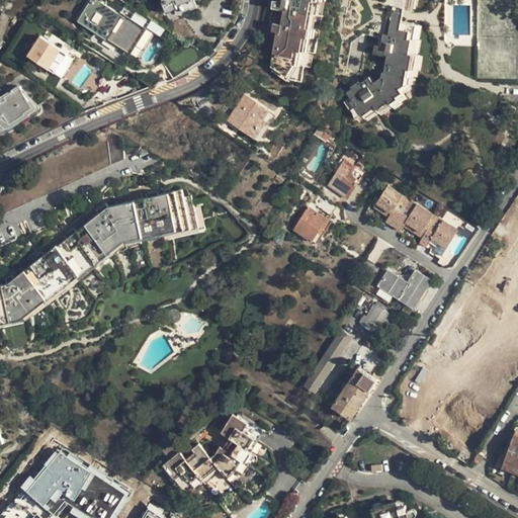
[(80,21),(93,0),(90,0),(78,20),(80,21)]
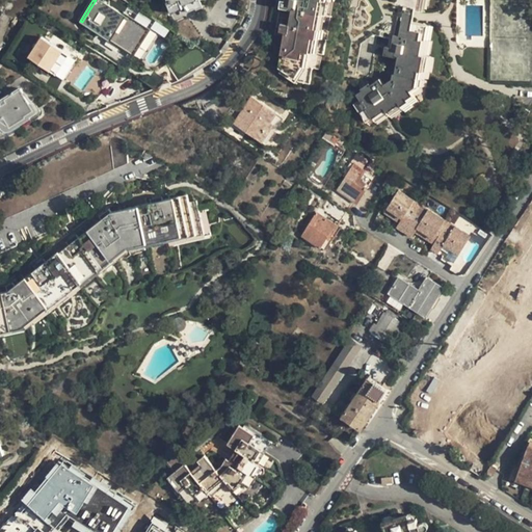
[(107,38),(133,54),(149,30),(123,14),(123,15),(100,0),(96,0),(82,22),(107,38)]
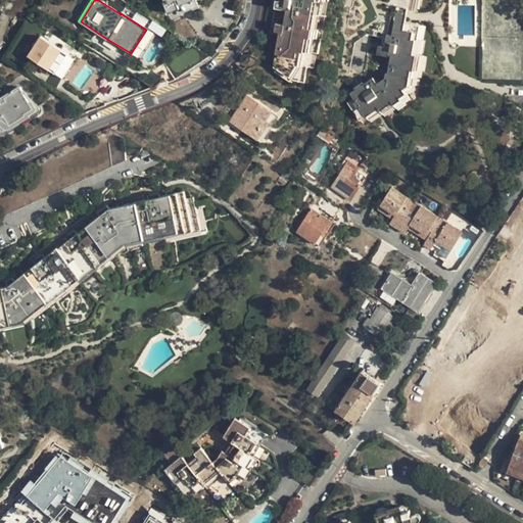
[(164,0),(170,12),(180,8),(176,0),(178,0),(181,4),(190,0),(164,0)]
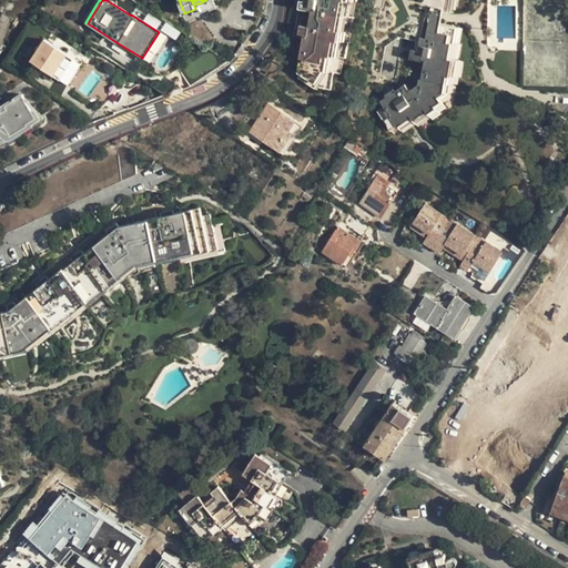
[(300,0),(300,7),(312,9),(313,0),(300,0)]
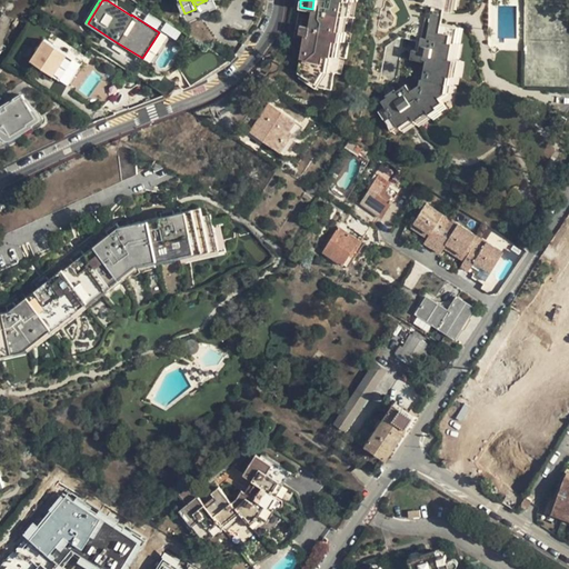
[(313,0),(312,9),(309,26),(308,35),(300,78),(315,87),(330,90),(333,72),(341,75),(356,0),(313,0)]
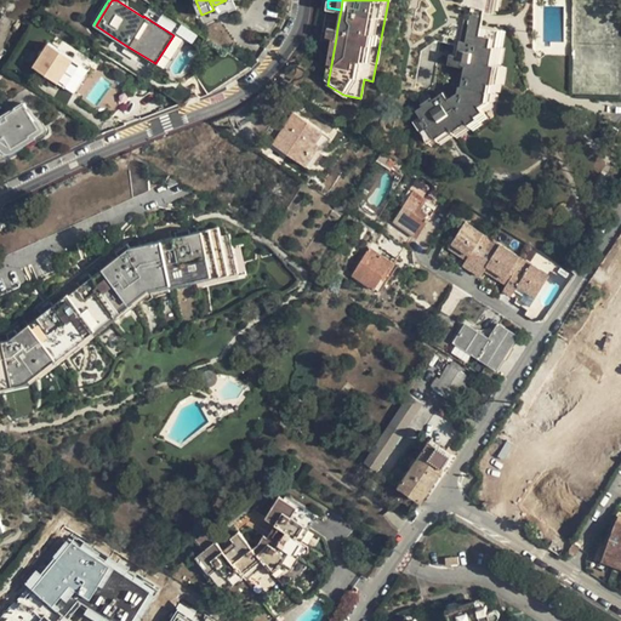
[(461,0),(455,39),(461,40),(457,62),(465,63),(473,64),(468,90),(451,103),(448,98),(444,91),(425,104),(427,109),(421,114),(425,118),(416,124),(433,147),(439,143),(440,144),(455,134),(459,141),(473,130),(476,132),(484,126),(482,124),(490,119),(485,113),(494,107),(497,87),(501,89),(505,68),(501,68),(503,50),(500,50),(503,33),(482,28),(484,13),(493,15),(495,0),(461,0)]
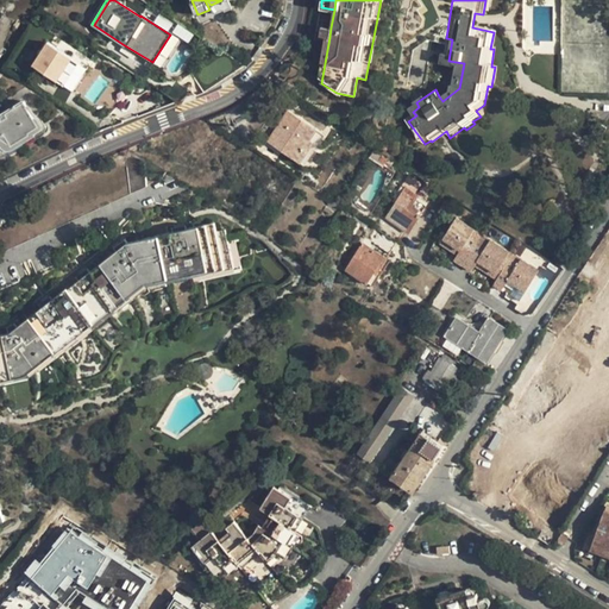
[(334,10),(321,7),(316,30),(321,31),(322,26),(331,27),(334,10)]
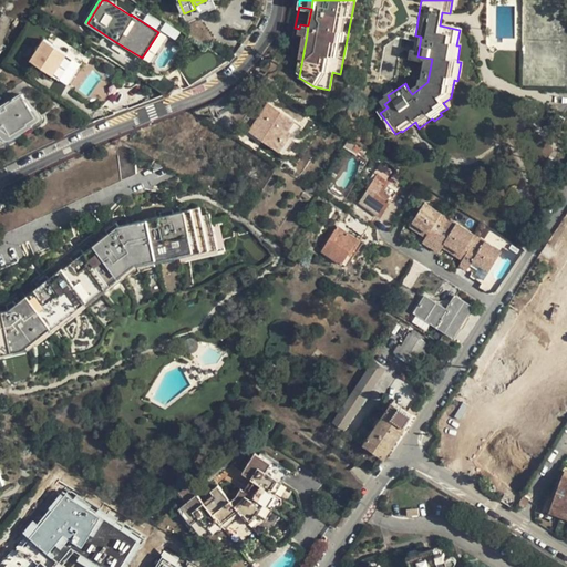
[(142,58),(114,41),(113,43),(143,61),(162,32),(132,13),(131,14),(158,32),(142,58)]
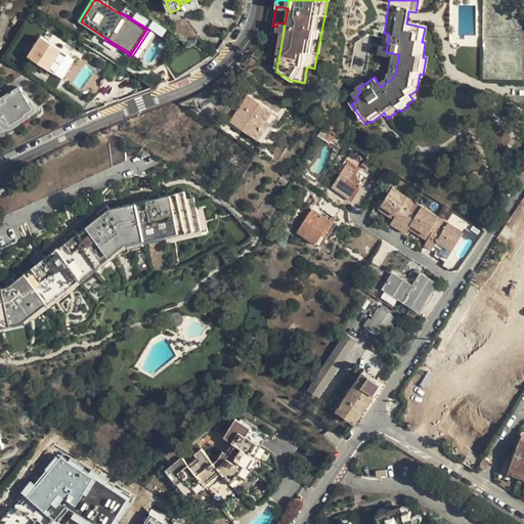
[(285,24),(277,23),(276,27),(275,31),(284,32),(285,24)]
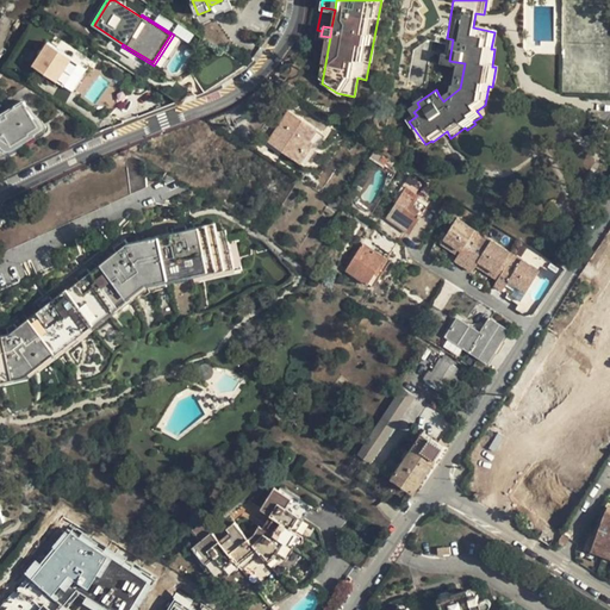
[(57,80),(72,58),(48,43),(33,66),(57,80)]
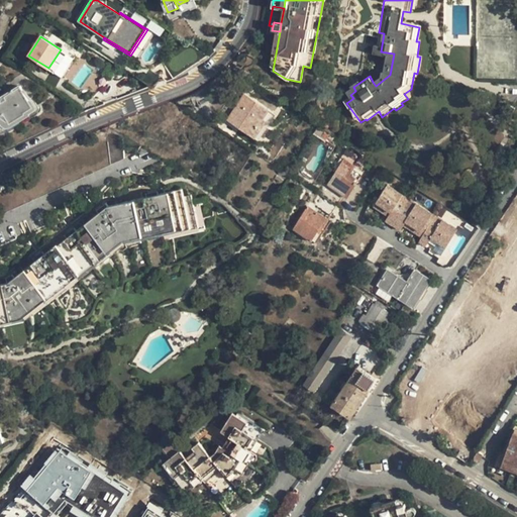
[(61,49),(48,68),(55,72),(66,53),(61,49)]
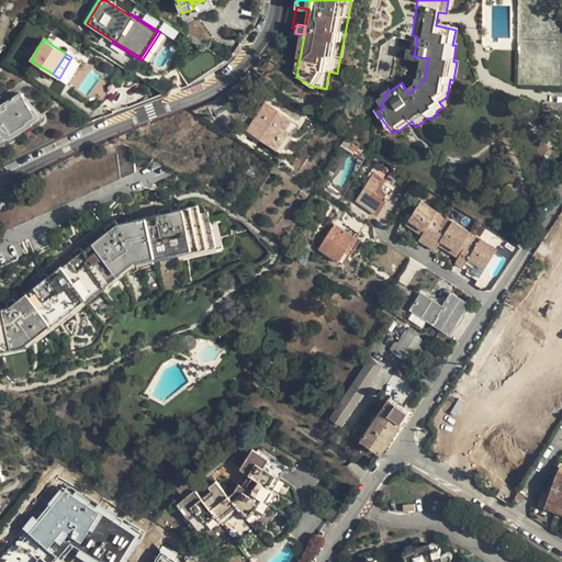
[(428,58),(420,57),(416,80),(405,89),(408,93),(424,81),(428,58)]
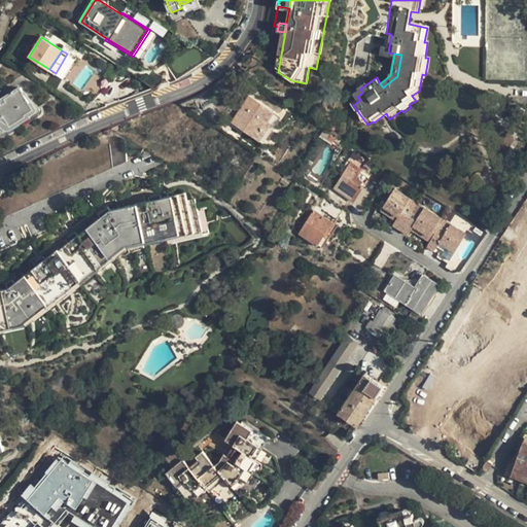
[(151,70),(143,82),(155,90),(166,79),(151,70)]
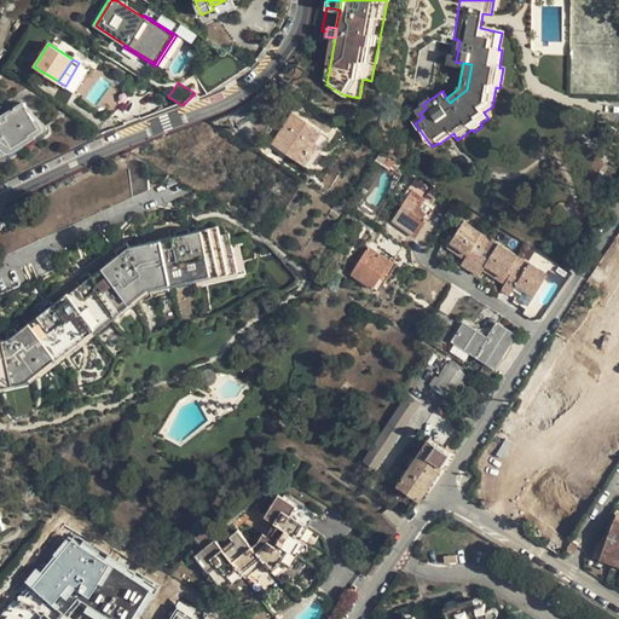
[(7,116),(0,120),(0,142),(6,150),(0,154),(0,158),(0,160),(3,160),(5,158),(45,134),(46,132),(46,131),(46,128),(38,116),(34,119),(24,104),(7,115),(7,116)]
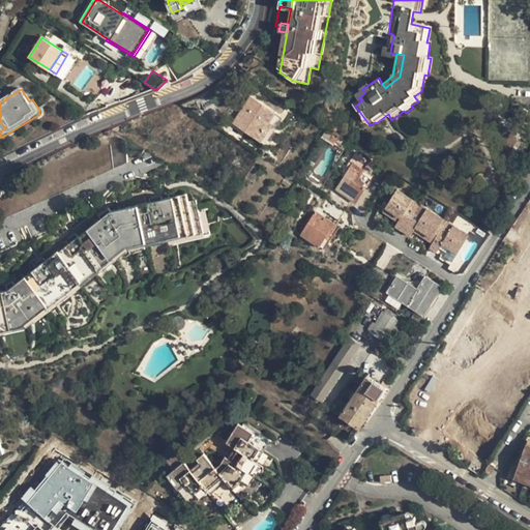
[(213,91),(198,99),(204,110),(218,102),(213,91)]
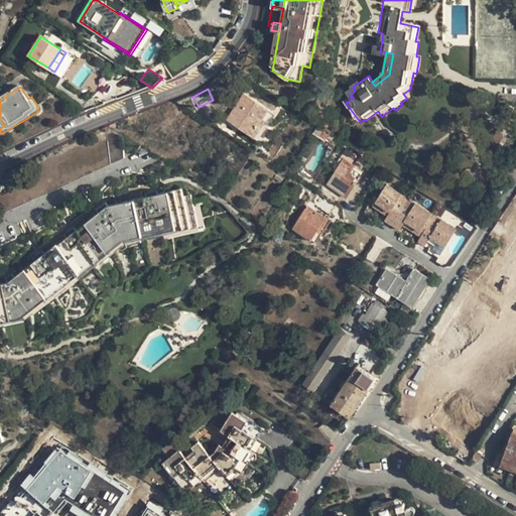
[(273,113),(244,94),(227,121),(238,128),(257,140),(273,113)]
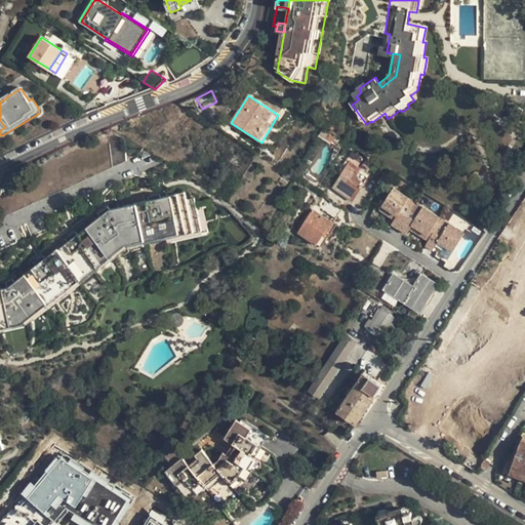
[(523,110),(516,106),(509,117),(516,122),(523,110)]
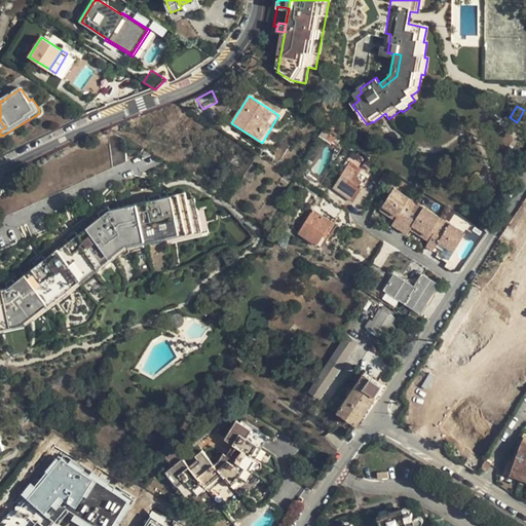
[(242,130),(231,123),(229,125),(240,133),(242,130)]
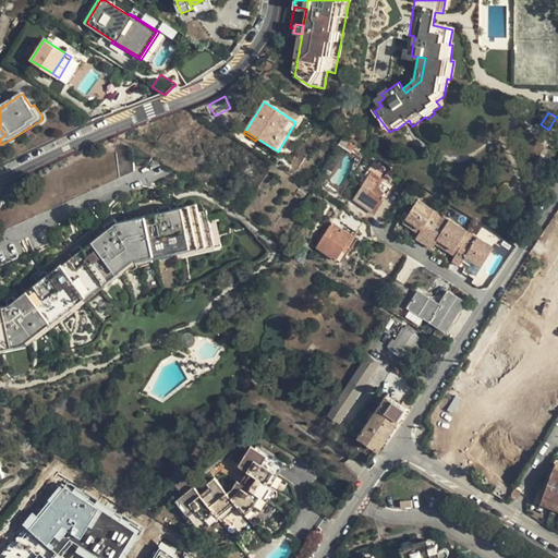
[(348,140),(343,136),(339,143),(343,146),(349,149),(352,152),(354,147),(356,145),(353,143),(351,145),(347,142),(348,140)]
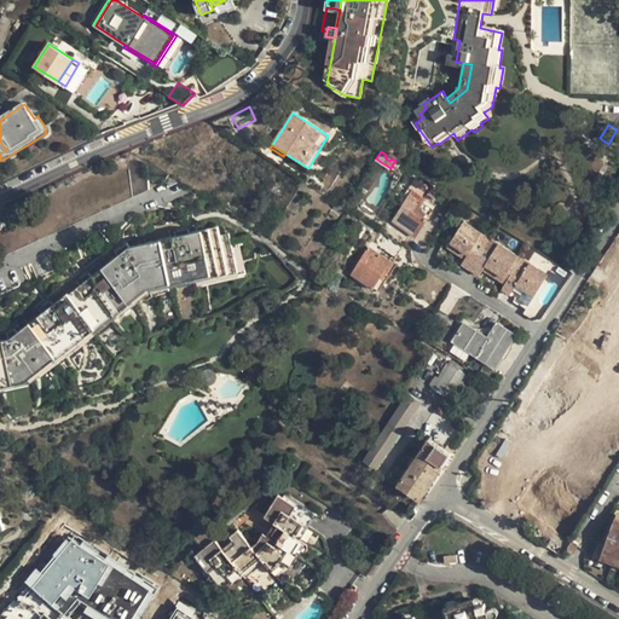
[(129,171),(0,229),(0,256),(133,197),(129,171)]
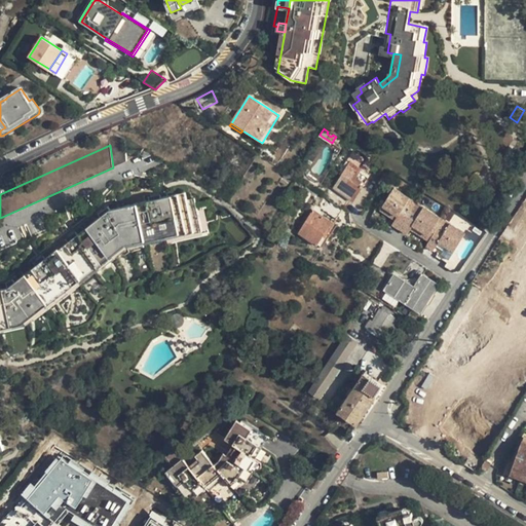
[(362,156),(352,150),(346,159),(350,161),(333,189),(352,201),(368,179),(360,173),(362,170),(359,167),(364,161),(362,156)]
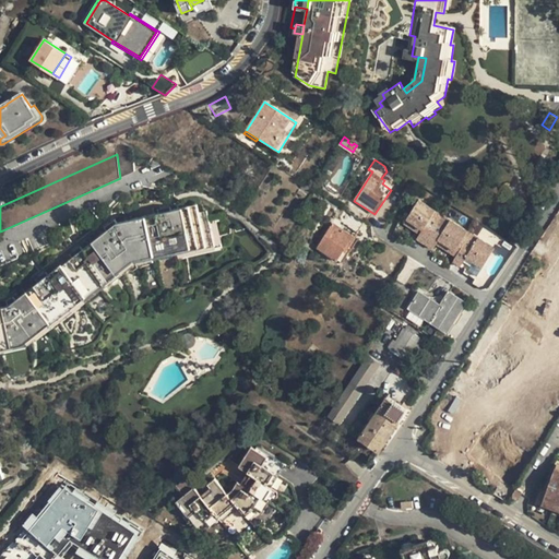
[(441,214),(419,200),(408,217),(416,223),(415,226),(421,230),(419,234),(415,241),(420,246),(441,214)]
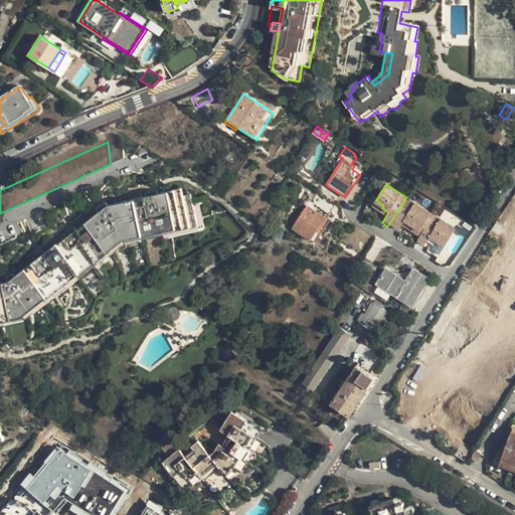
[(0,315),(19,311),(114,238),(191,221),(187,201),(180,203),(177,189),(157,194),(143,197),(110,205),(108,205),(99,212),(75,230),(64,239),(54,246),(53,245),(43,253),(32,263),(13,278),(8,281),(4,283),(0,283),(0,315)]
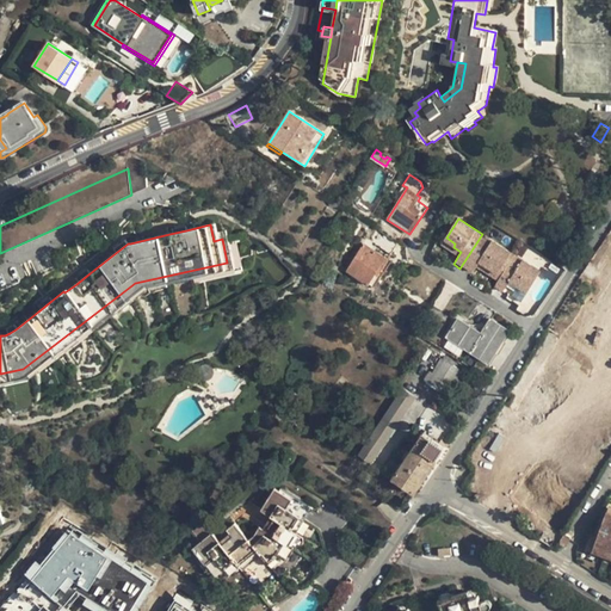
[(400,245),(384,234),(377,246),(393,255),(400,245)]
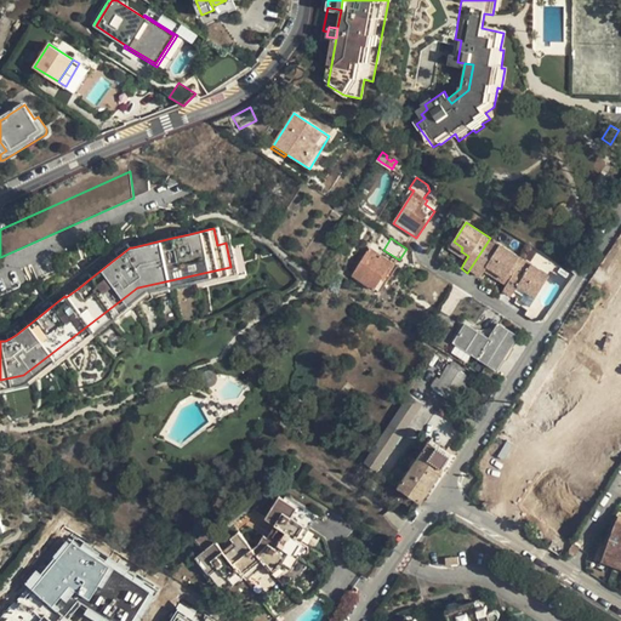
[(491,239),(490,238),(467,273),(468,274),(491,239)]
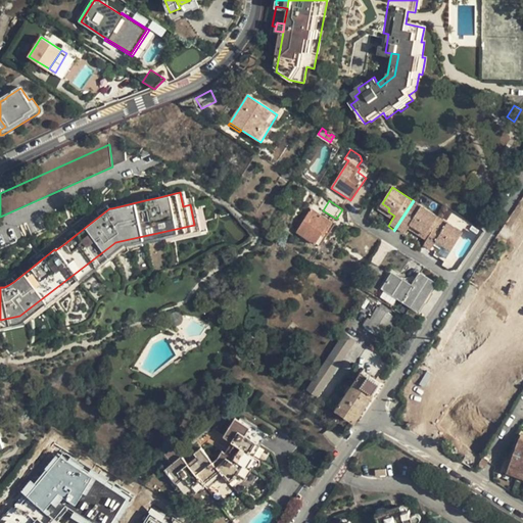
[(441,219),(414,201),(394,231),(403,236),(409,229),(411,226),(417,230),(419,227),(430,235),(441,219)]
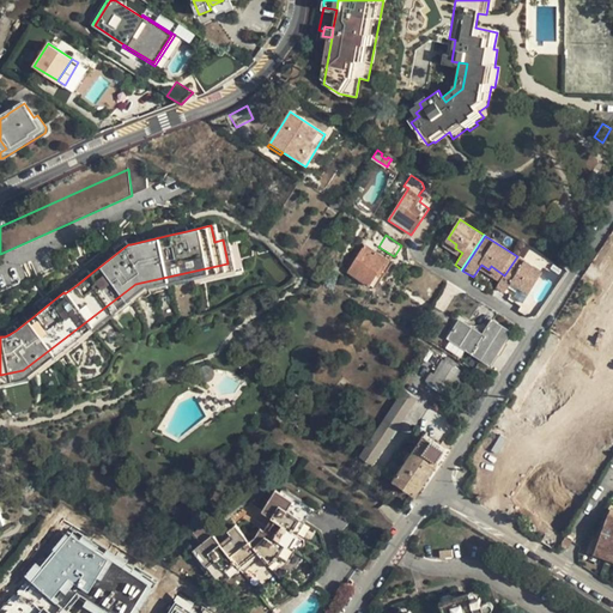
[(456,244),(448,238),(443,246),(460,256),(462,253),(455,248),(456,244)]
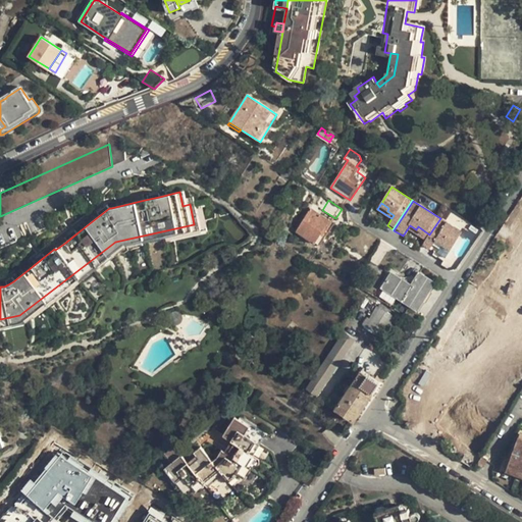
[(97,212),(100,215),(109,208),(111,208),(108,204),(97,212)]
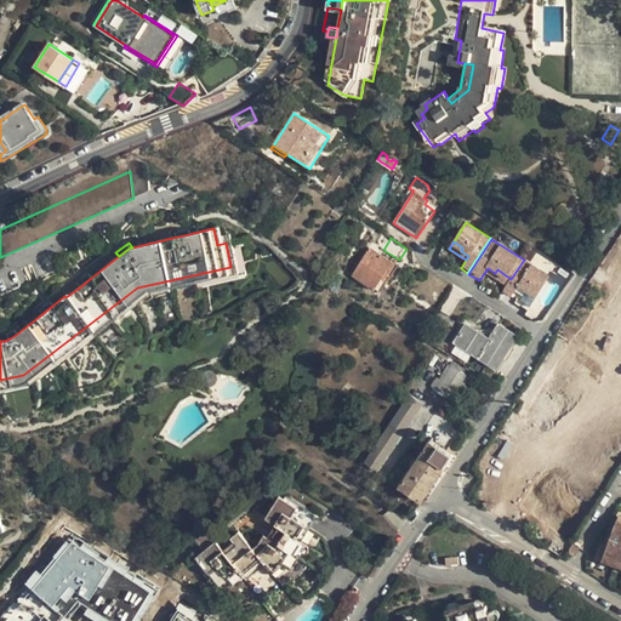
[(396,263),(370,248),(352,275),(375,290),(381,279),(385,280),(396,263)]
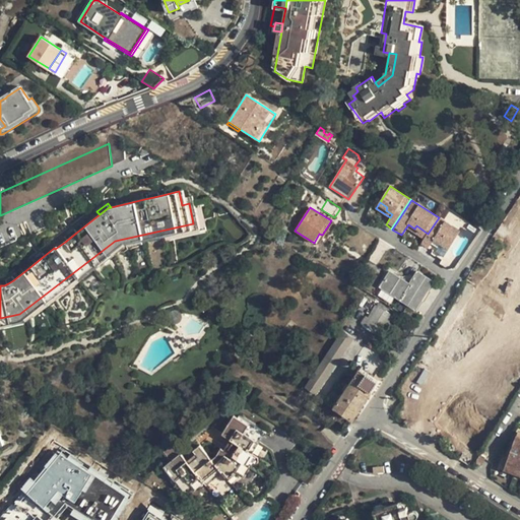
[(460,231),(439,217),(428,234),(425,239),(419,247),(427,251),(432,244),(434,241),(441,245),(442,243),(450,248),(460,231)]
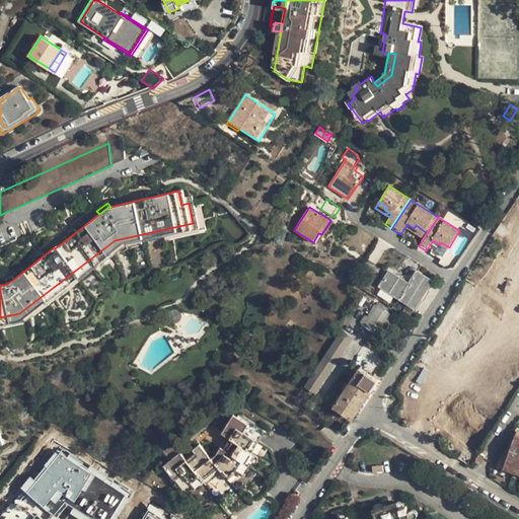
[(318,233),(313,242),(317,244),(331,221),(330,220),(321,234),(318,233)]
